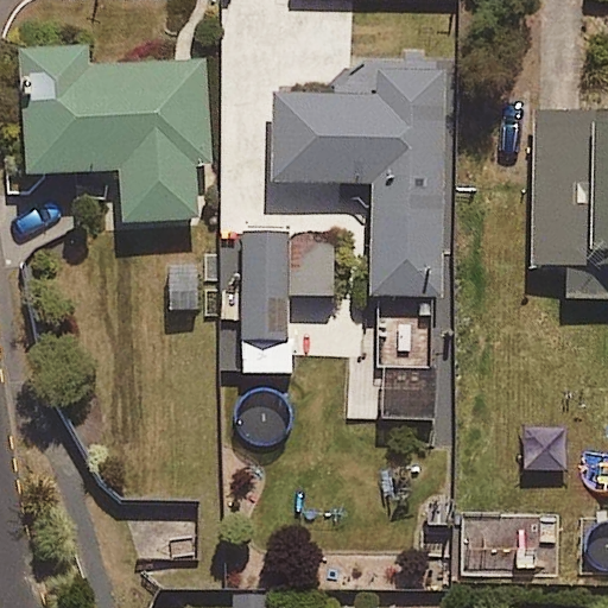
[(90,44),(17,49),(21,131),(43,131),(44,172),(122,169),(125,222),(201,219),(198,166),(214,165),(208,59),(92,65),(90,44)]
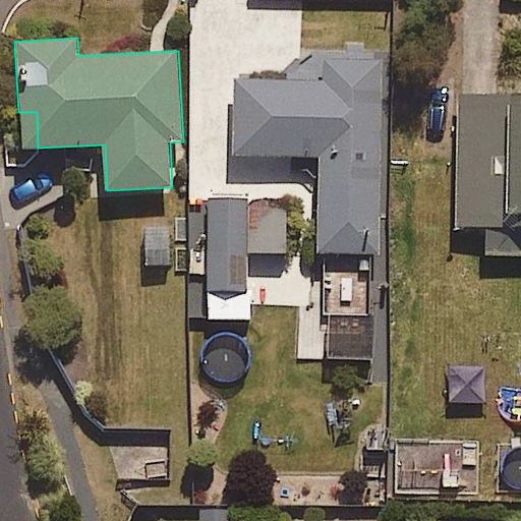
[(324,158),(323,256),(381,257),(383,56),(291,55),(290,83),(238,82),(238,157),(324,158)]
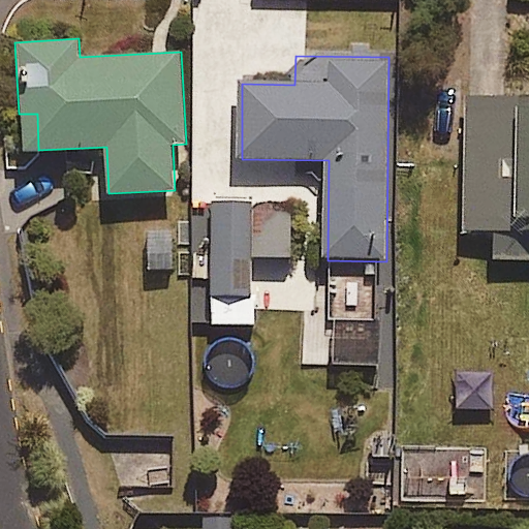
[(491,259),(528,259),(528,97),(463,97),(461,232),(491,234),(491,259)]
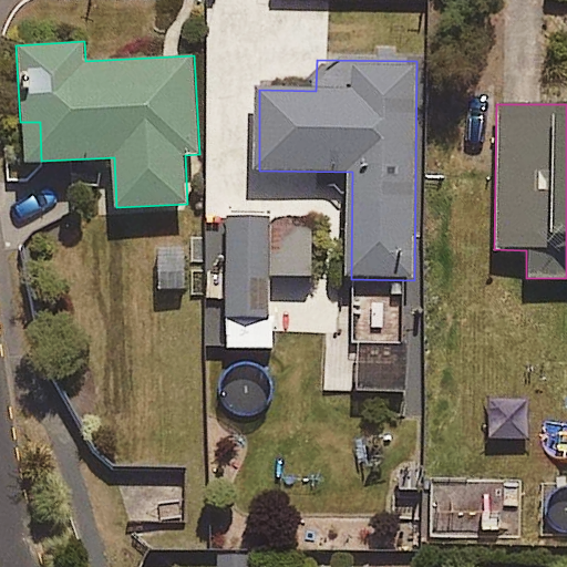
[(312,275),(312,220),(227,219),(226,297),(225,346),(269,347),(270,274),(312,275)]
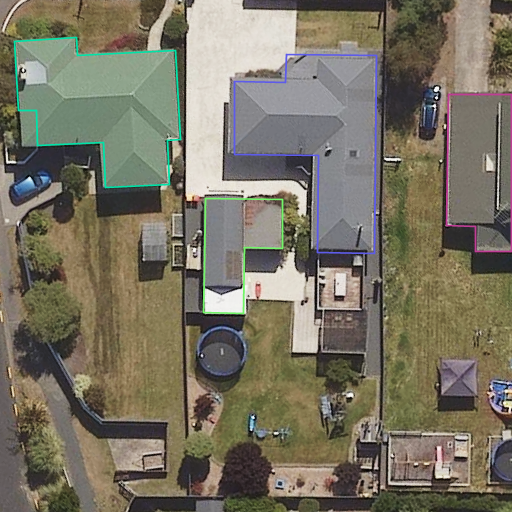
[(182,312),(203,312),(204,268),(183,267),(182,312)]
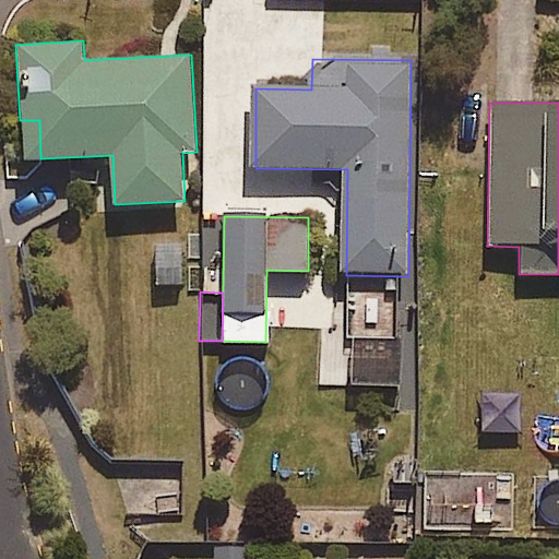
[(396,387),(397,344),(354,343),(354,387),(396,387)]
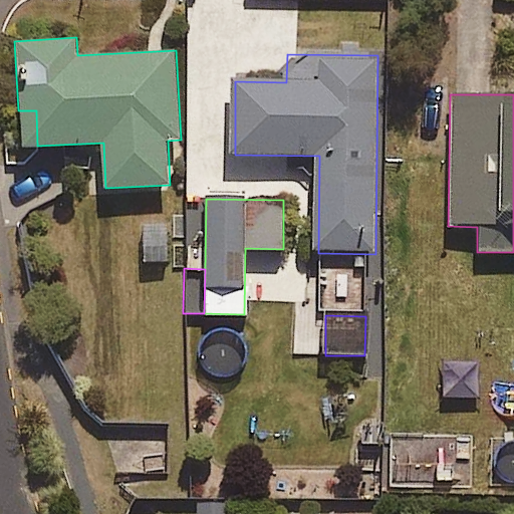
[(230,513),(231,504),(198,505),(198,513),(230,513)]
